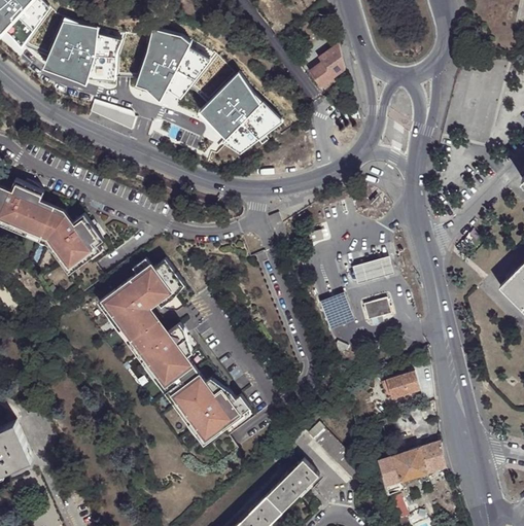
[(0,35),(4,31),(32,0),(0,0),(0,35)]
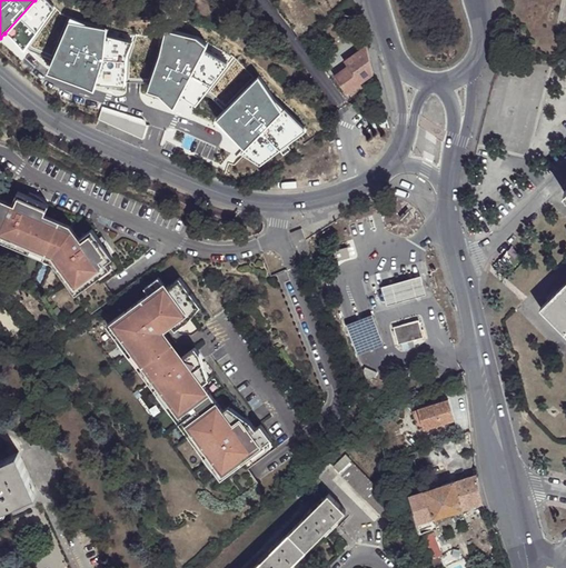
[(43,0),(35,0),(5,33),(22,49),(26,43),(49,13),(52,10),(43,0)]
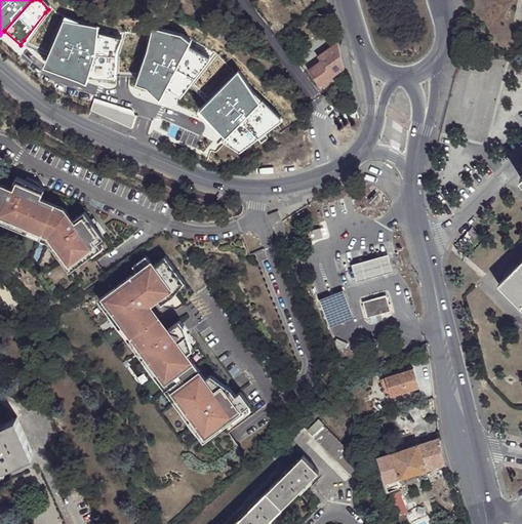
[(326,12),(323,2),(317,3),(320,14),(326,12)]
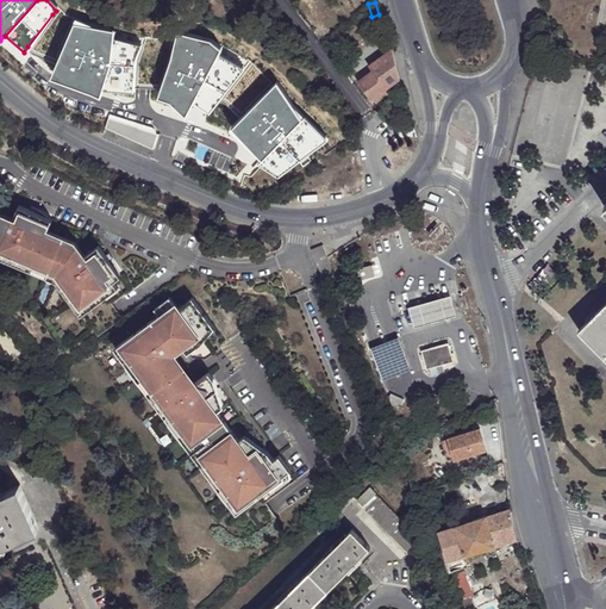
[(57,62),(73,24),(52,14),(27,47),(57,62)]
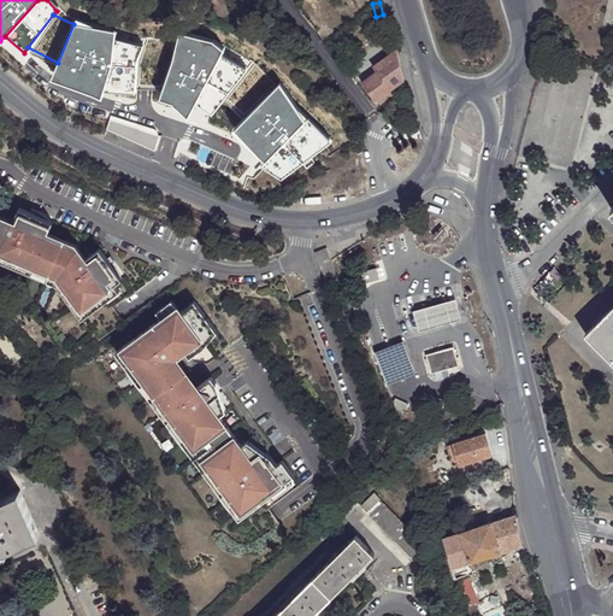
[(113,31),(74,24),(58,63),(53,77),(100,97),(102,92),(133,91),(135,65),(141,45),(112,40),(113,31)]
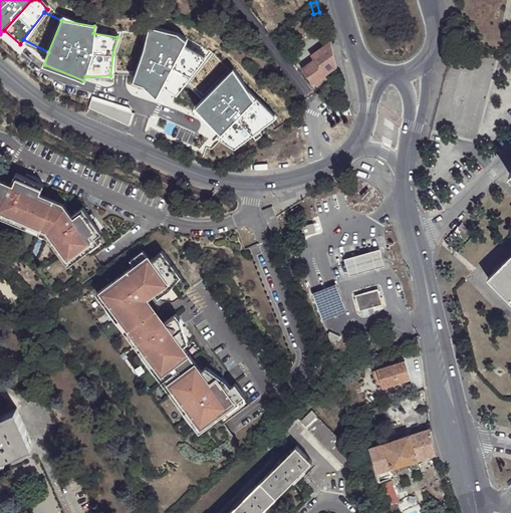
[(162,86),(183,40),(176,34),(147,27),(146,34),(143,53),(136,75),(134,80),(143,85),(155,96),(162,86)]
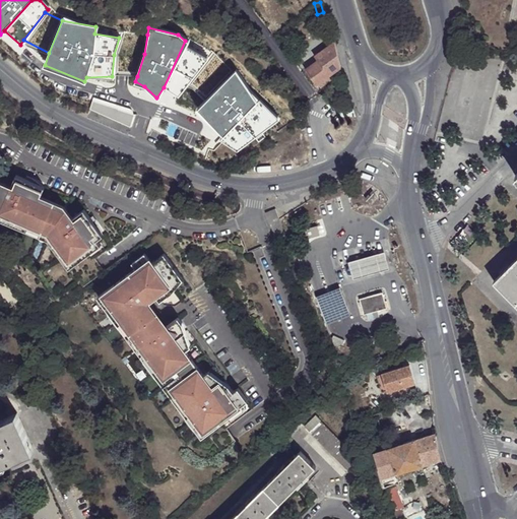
[(144,54),(147,35),(121,33),(119,38),(114,55),(112,76),(119,76),(137,76),(144,54)]
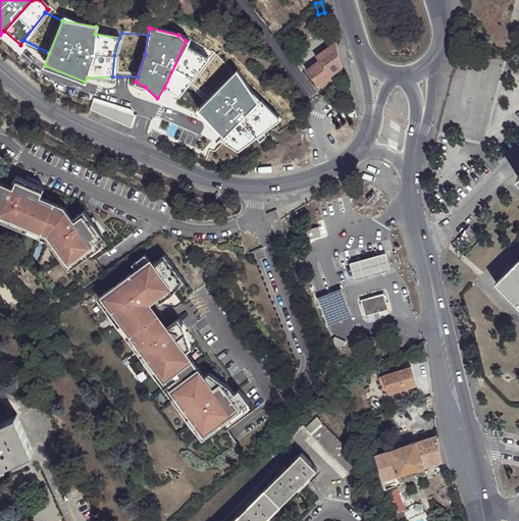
[(186,41),(164,88),(178,97),(188,85),(211,53),(189,39),(186,41)]
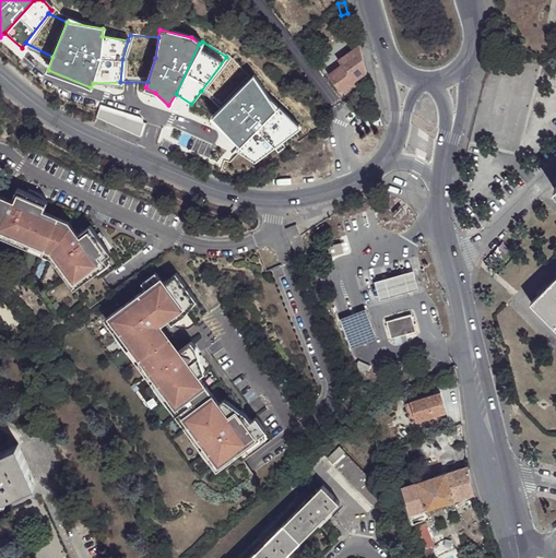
[(352,81),(365,74),(356,46),(335,61),(340,67),(350,82),(352,81)]
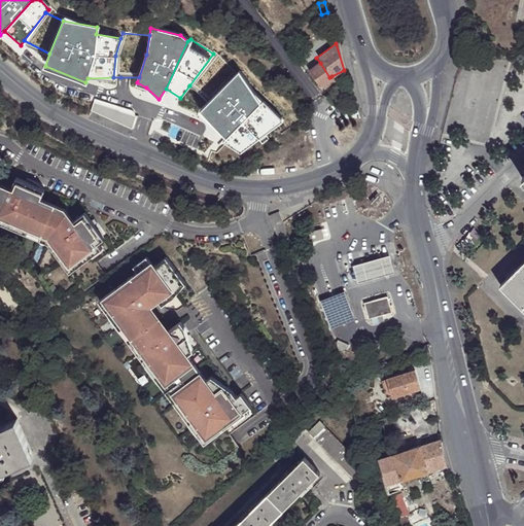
[(189,85),(208,101),(234,75),(213,54),(189,85)]
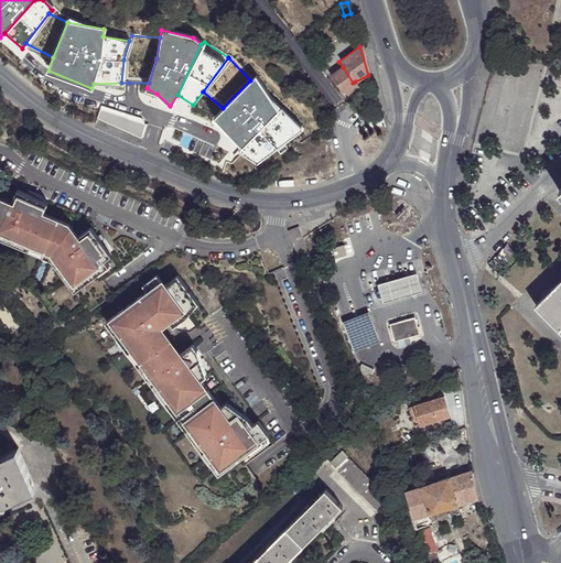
[(353,83),(343,67),(331,76),(344,96),(357,86),(355,82),(353,83)]
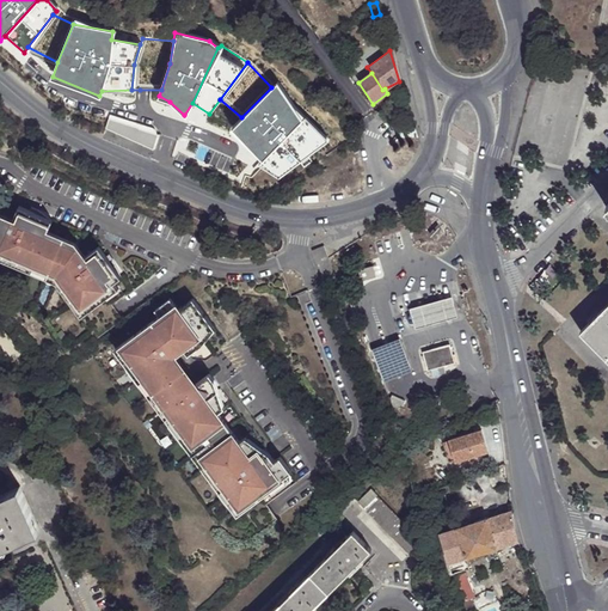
[(301,116),(275,84),(271,87),(241,117),(228,129),(262,158),(257,163),(278,176),(326,140),(301,116)]
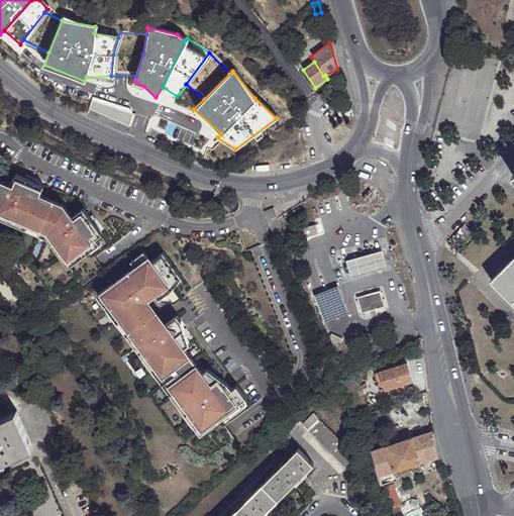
[(0,213),(13,219),(26,225),(27,223),(47,232),(59,246),(52,251),(57,258),(61,254),(70,267),(87,254),(83,249),(93,241),(95,240),(86,227),(90,224),(81,211),(69,219),(61,208),(37,198),(39,193),(26,187),(28,183),(13,176),(7,190),(0,187),(0,213)]
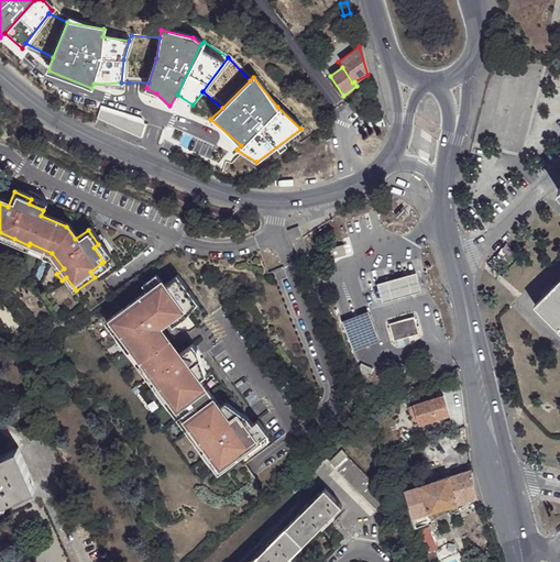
[(45,206),(31,199),(29,204),(43,210),(45,206)]
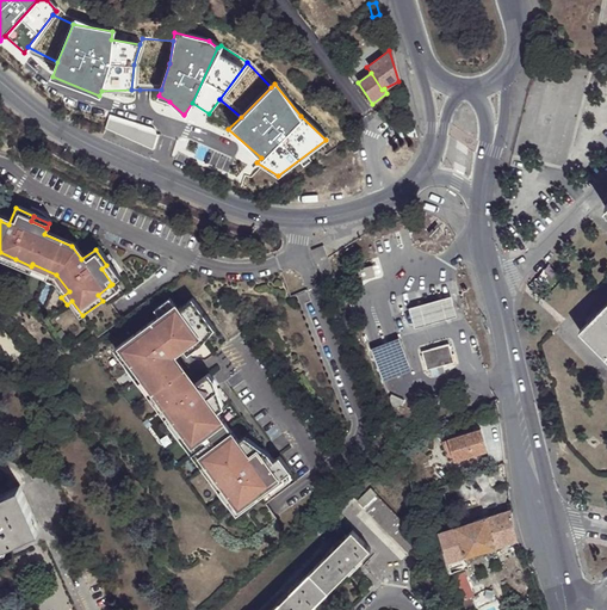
[(0,259),(13,265),(16,259),(0,252),(0,259)]
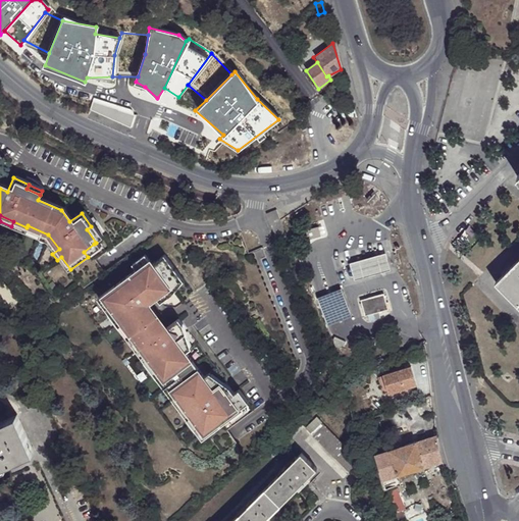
[(27,227),(24,232),(45,244),(52,254),(59,249),(48,235),(28,225),(27,227)]
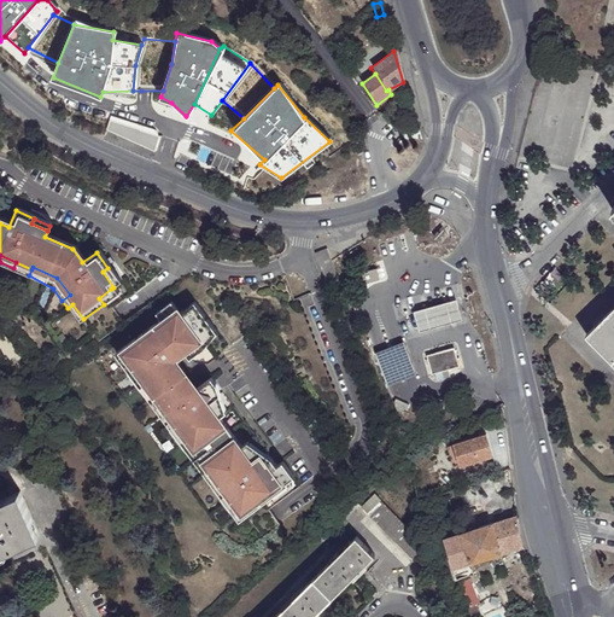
[(120,284),(107,268),(103,272),(113,287),(120,284)]
